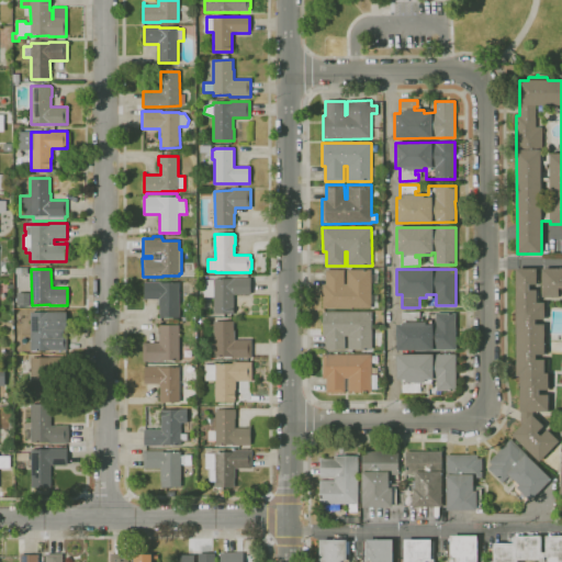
[(519,412),(519,377),(516,377),(516,269),(537,269),(537,284),(530,284),(530,290),(537,290),(537,303),(543,303),(544,319),(536,319),(536,325),(544,324),(544,355),(536,355),(536,359),(544,359),(544,373),(548,373),(548,390),(539,390),(539,395),(548,395),(548,411),(519,412)]
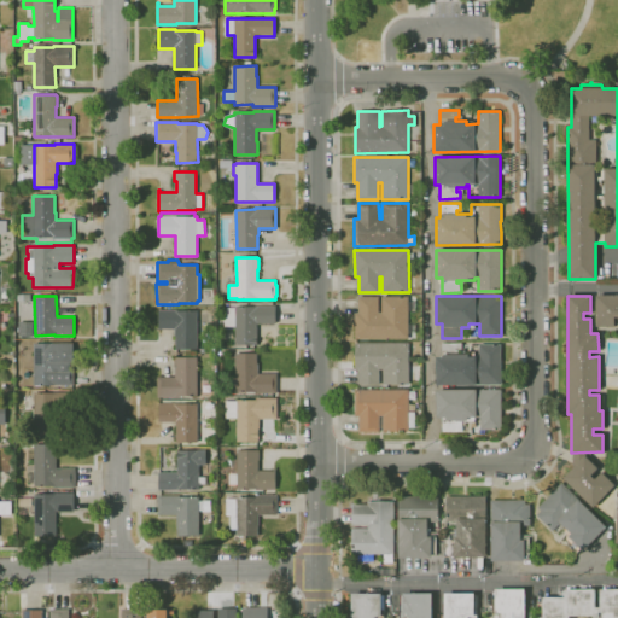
[(617,316),(614,316),(614,327),(595,327),(595,296),(617,296),(617,316)]
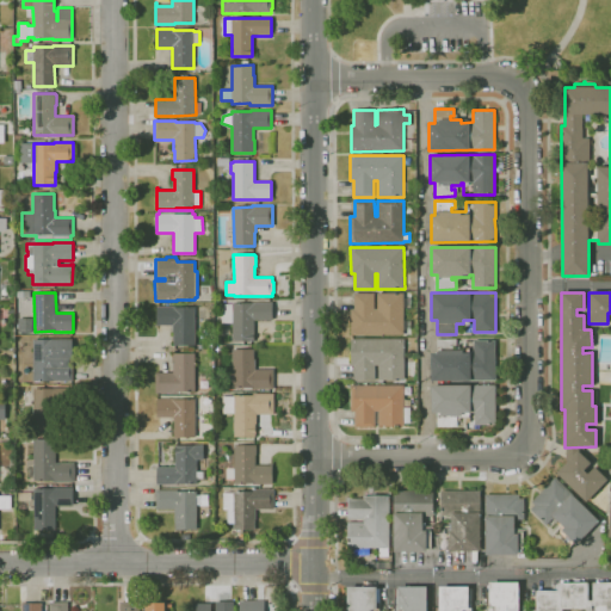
[(403,334),(351,335),(350,309),(355,309),(355,294),(374,294),(374,309),(377,309),(377,294),(403,294),(403,334)]
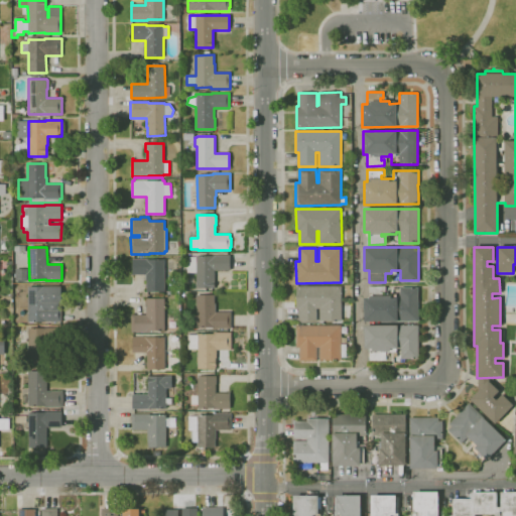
[(214,282),(215,284),(215,287),(215,288),(197,288),(197,272),(186,272),(186,257),(197,257),(197,256),(230,256),(230,270),(214,270),(214,282)]
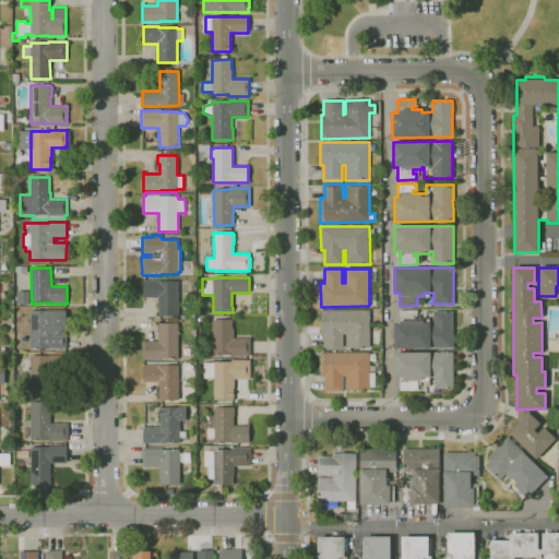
[(178,316),(158,316),(158,298),(143,298),(143,281),(161,281),(178,281),(178,316)]
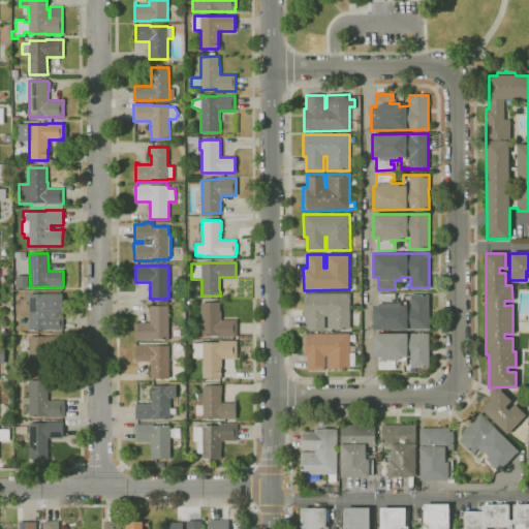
[(63,330),(29,331),(29,294),(62,293),(63,330)]
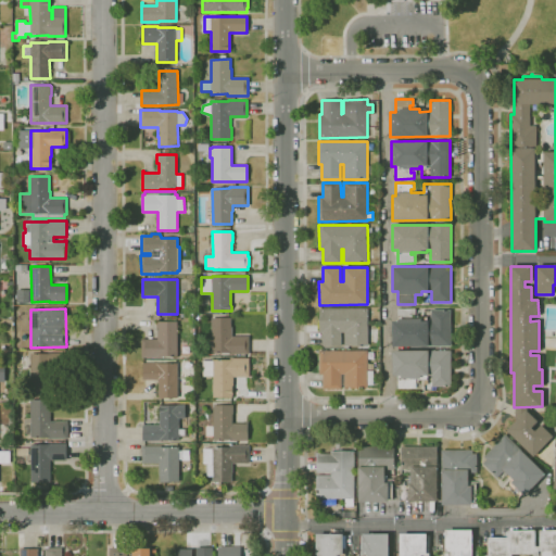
[(341,345),(323,345),(323,332),(319,332),(319,308),(367,308),(368,345),(343,345),(343,332),(341,332),(341,345)]
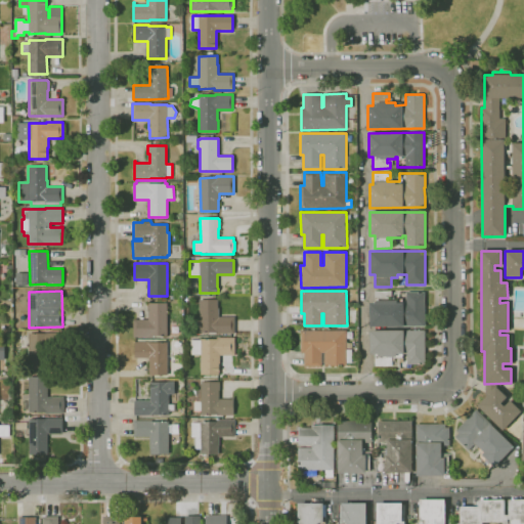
[(425,326),(369,326),(369,303),(375,303),(375,291),(391,291),(392,301),(397,300),(397,299),(401,299),(401,303),(406,303),(406,293),(425,293),(425,326)]
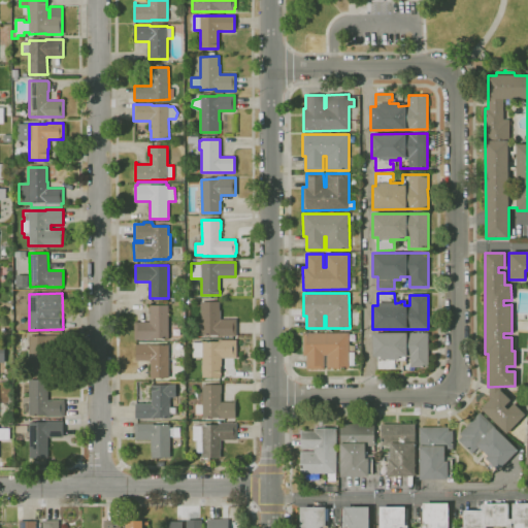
[(236,336),(218,336),(218,335),(201,335),(201,302),(219,302),(219,310),(221,310),(221,320),(236,320),(236,336)]
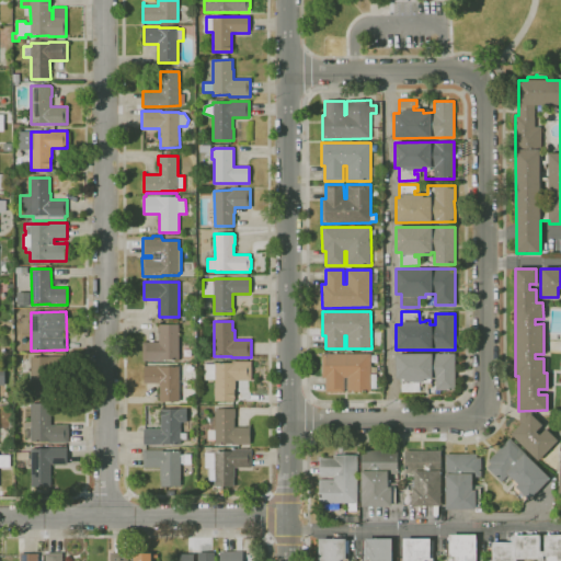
[(142,361),(142,342),(159,342),(159,333),(160,333),(160,325),(179,325),(179,359),(142,361)]
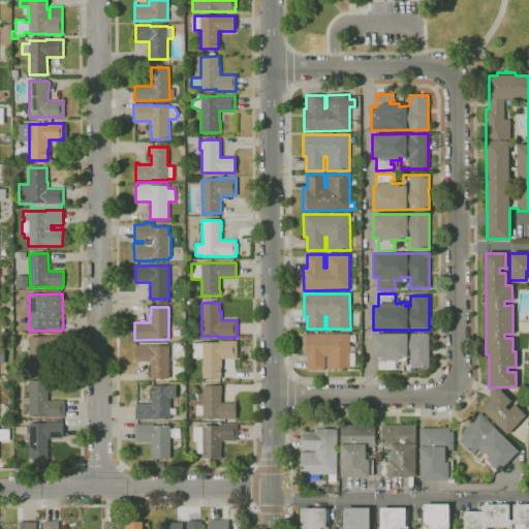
[(324,370),(307,370),(307,355),(304,355),(304,334),(349,334),(349,346),(355,346),(355,351),(349,351),(349,353),(354,353),(354,367),(349,367),(349,368),(328,369),(328,367),(324,367),(324,370)]
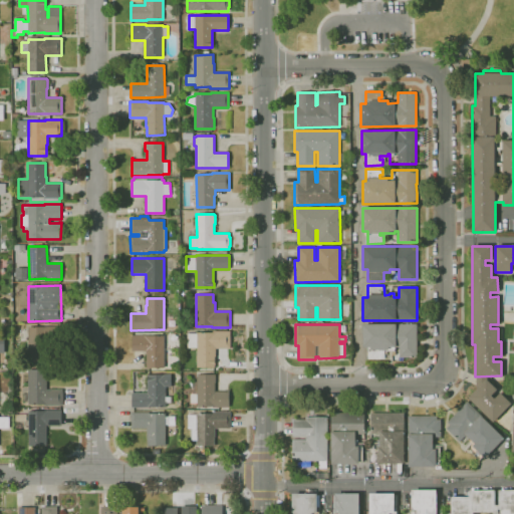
[(384,359),(367,359),(367,347),(363,347),(362,324),(417,324),(418,357),(400,357),(399,347),(397,347),(397,350),(384,350),(384,359)]
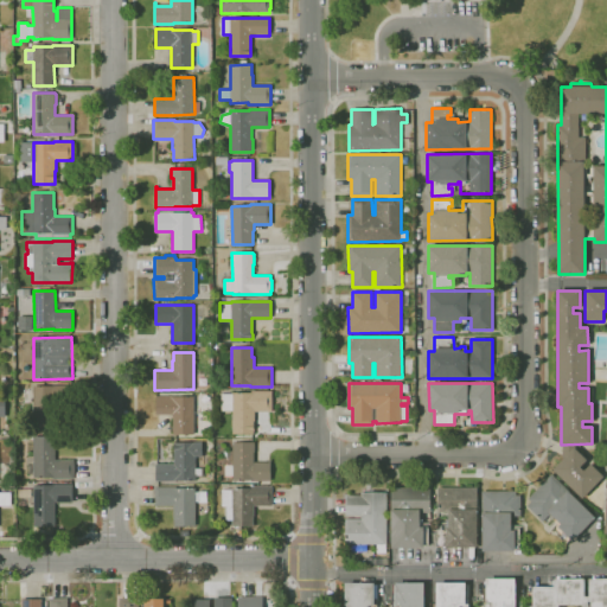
[(70,428),(33,428),(33,387),(53,387),(53,385),(69,385),(70,428)]
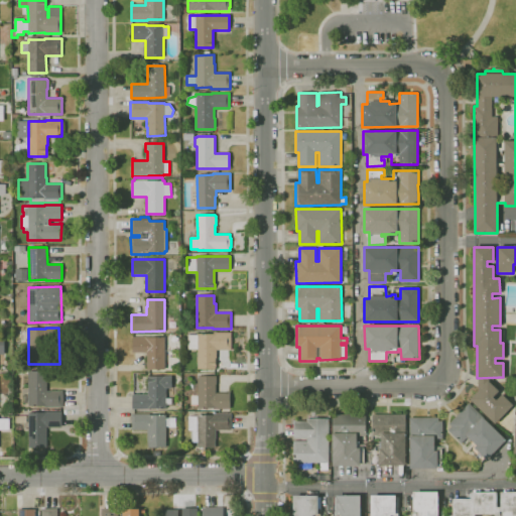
[(216,369),(198,369),(198,350),(187,350),(187,335),(198,335),(198,334),(213,334),(213,333),(232,333),(232,351),(229,351),(229,350),(216,350),(216,369)]
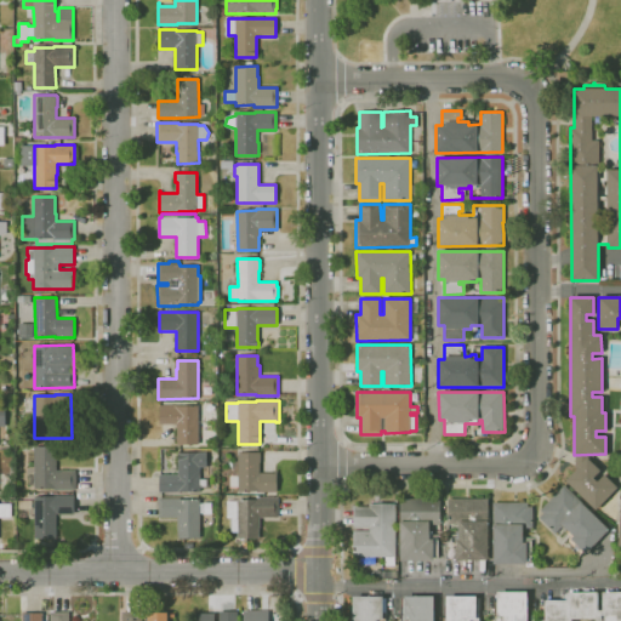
[(199,445),(177,445),(177,425),(160,425),(160,405),(174,405),(174,406),(198,405),(198,406),(199,445)]
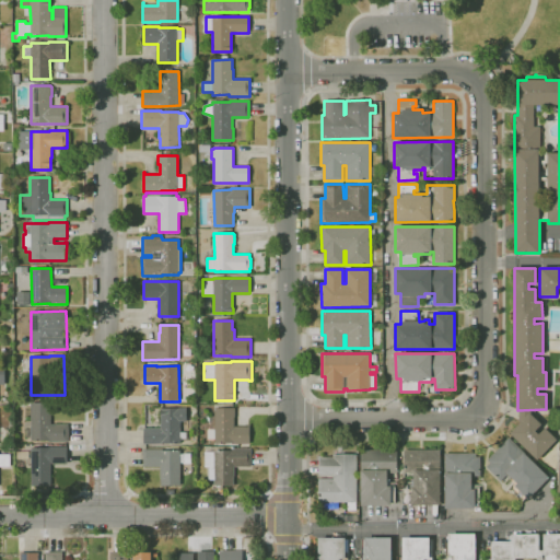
[(69,442),(31,442),(31,438),(25,438),(25,429),(31,429),(31,403),(50,403),(50,424),(69,424),(69,442)]
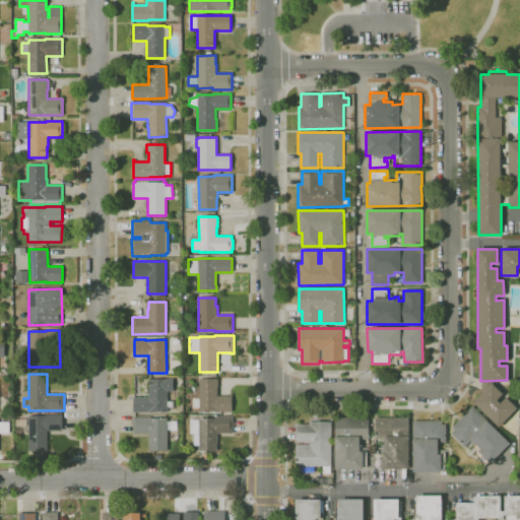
[(168,411),(151,412),(133,412),(133,397),(148,397),(148,379),(173,379),(173,391),(168,391),(168,401),(173,401),(173,407),(168,407),(168,411)]
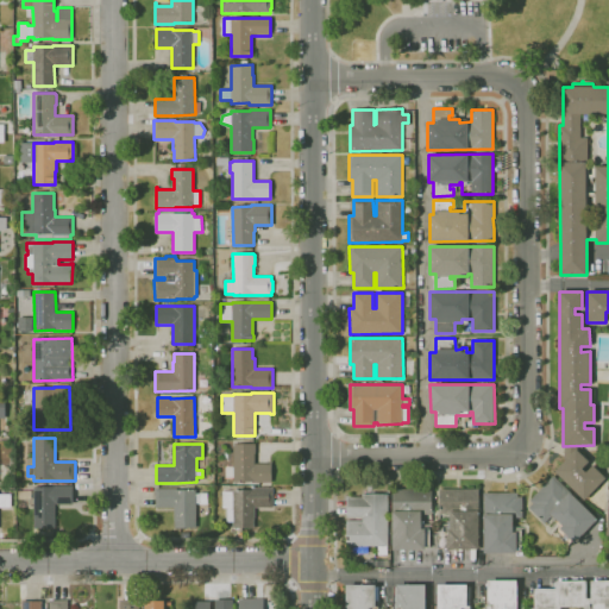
[(271,483),(252,483),(252,482),(234,482),(234,477),(226,477),(226,466),(233,466),(233,444),(256,444),(256,454),(255,454),(255,464),(269,464),(269,462),(271,462),(271,483)]
